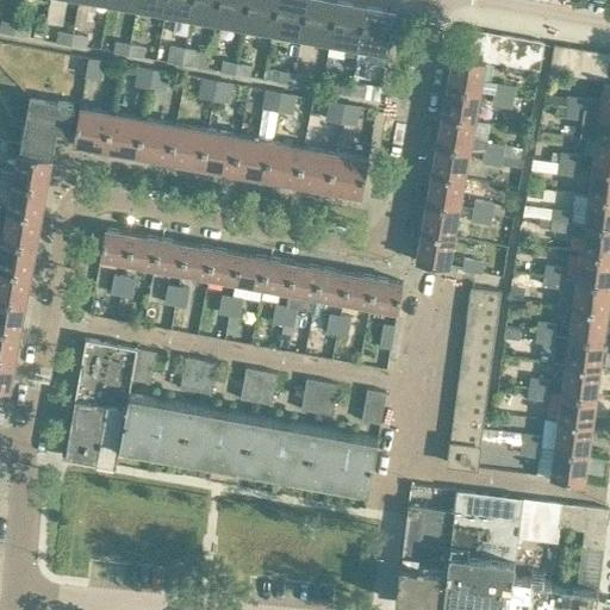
[(135,0),(134,7),(162,12),(163,0),(135,0)]
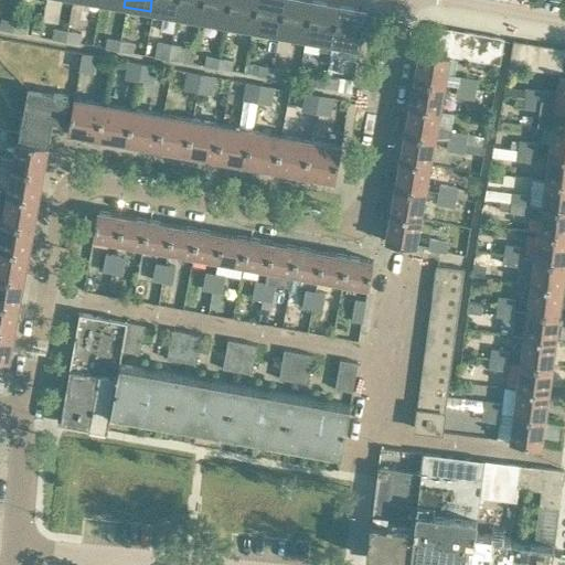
[(151,0),(150,11),(177,16),(179,0),(151,0)]
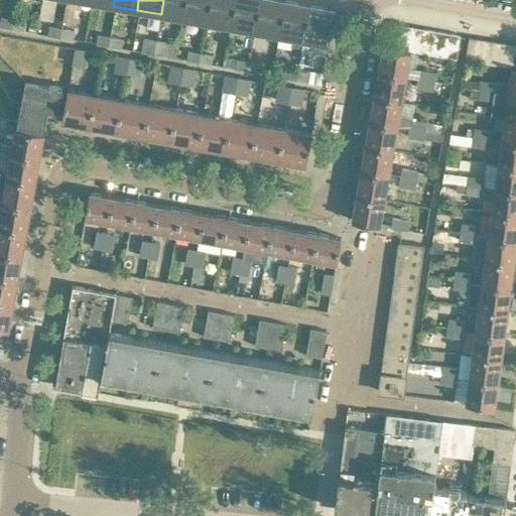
[(163,0),(161,14),(184,18),(187,0),(163,0)]
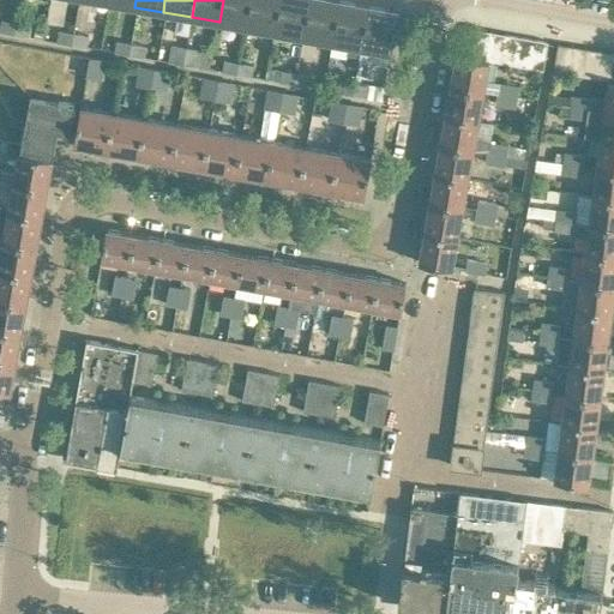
[(223,0),(220,22),(248,26),(253,0),(223,0)]
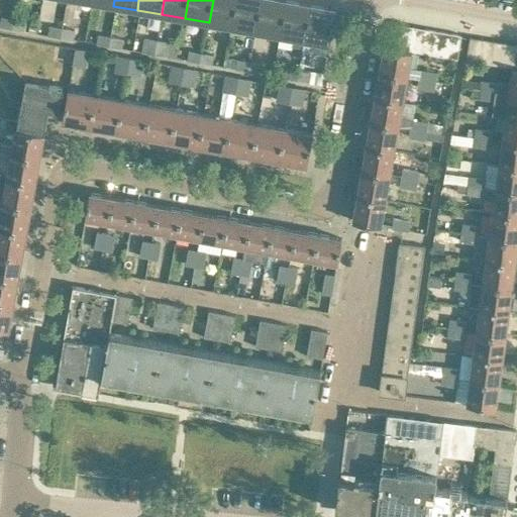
[(213,0),(209,22),(233,27),(237,0),(213,0)]
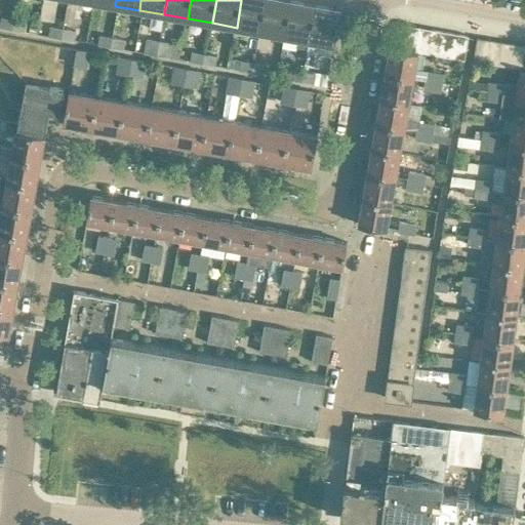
[(241,0),(237,28),(261,32),(267,0),(241,0)]
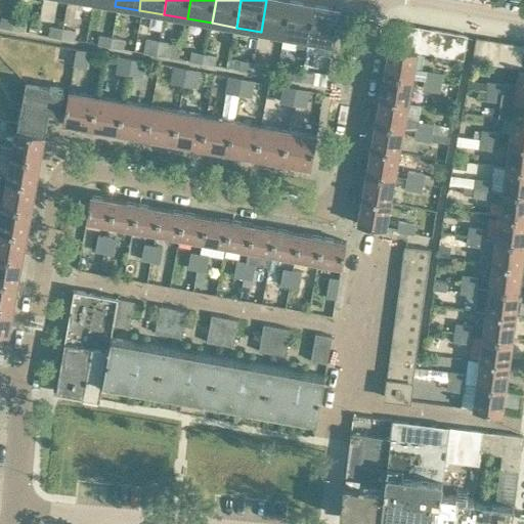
[(266,0),(261,32),(285,36),(291,1),(290,0),(266,0)]
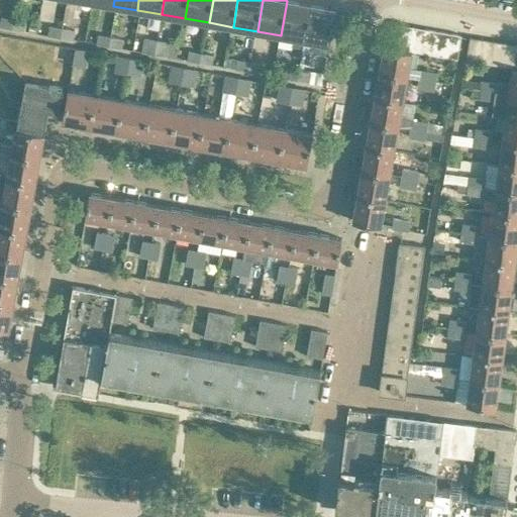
[(281,35),(280,43),(292,45),(293,43),(304,45),(305,39),(311,5),(311,4),(300,2),(300,3),(287,1),(281,35)]
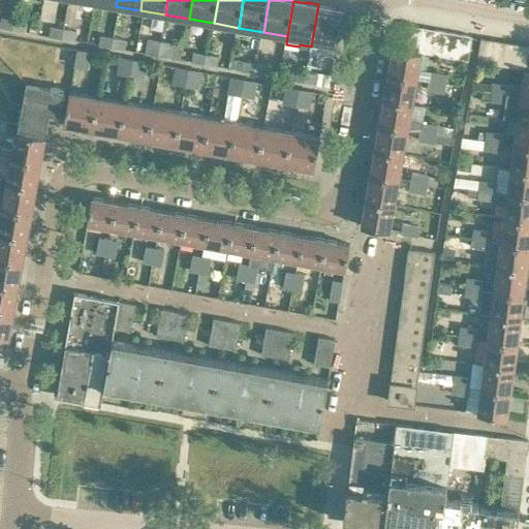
[(332,8),(318,5),(312,40),(336,44),(339,30),(340,30),(341,24),(340,24),(342,9),(332,7),(332,8)]
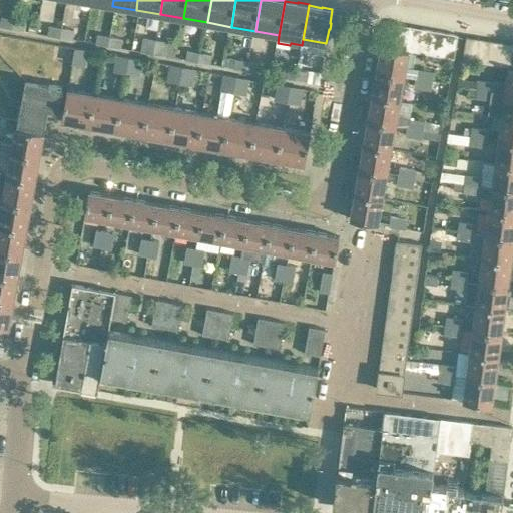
[(0,15),(0,26),(10,29),(12,18),(0,15)]
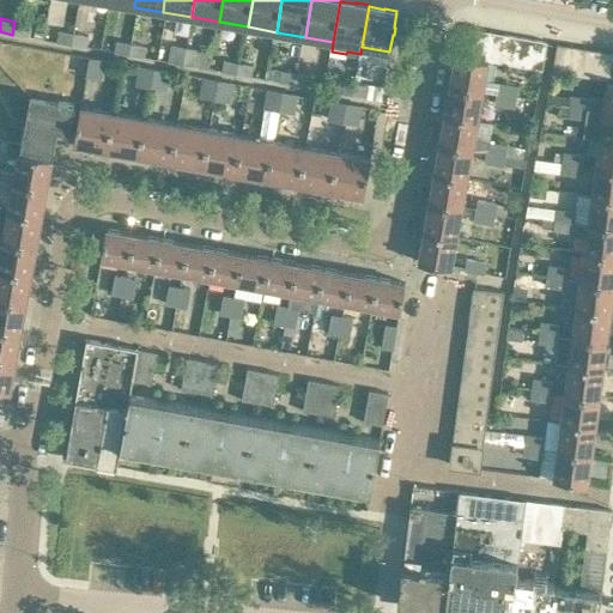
[(14,22),(12,35),(28,37),(30,24),(14,22)]
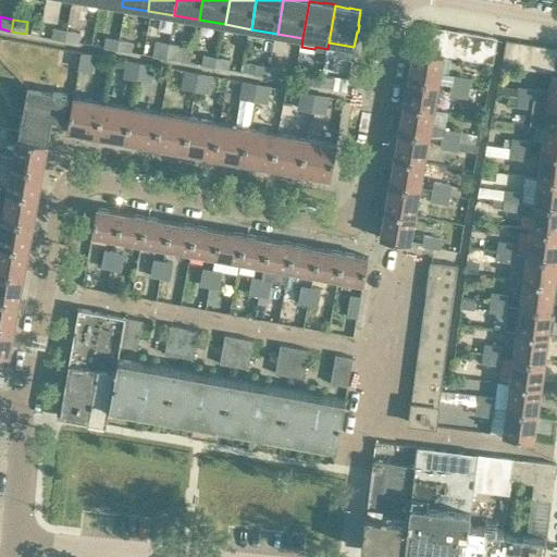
[(50,26),(48,38),(63,40),(65,28),(50,26)]
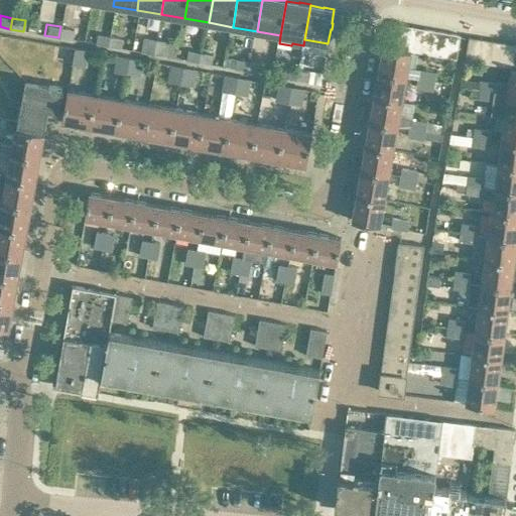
[(397,48),(408,50),(412,26),(401,24),(397,48)]
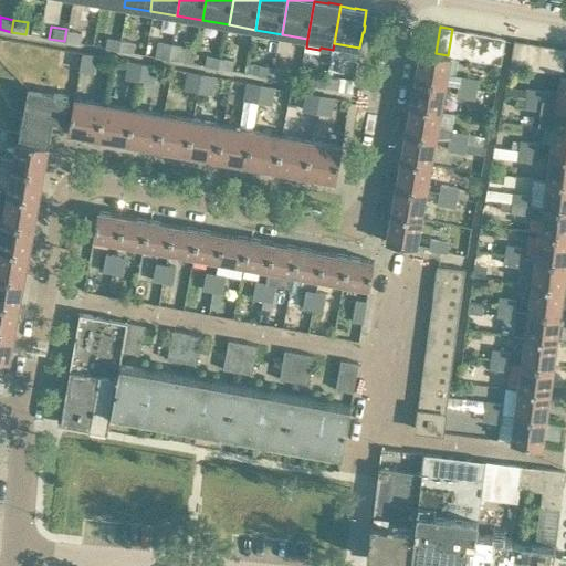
[(82,32),(66,29),(64,41),(80,44),(82,32)]
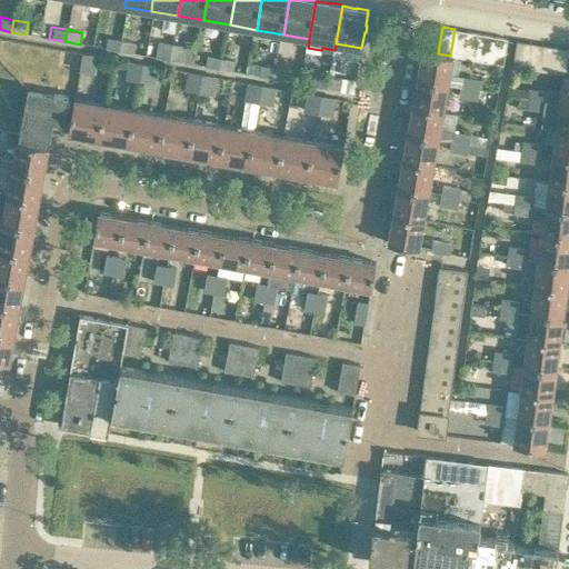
[(450,56),(453,56),(463,58),(468,31),(455,29),(450,56)]
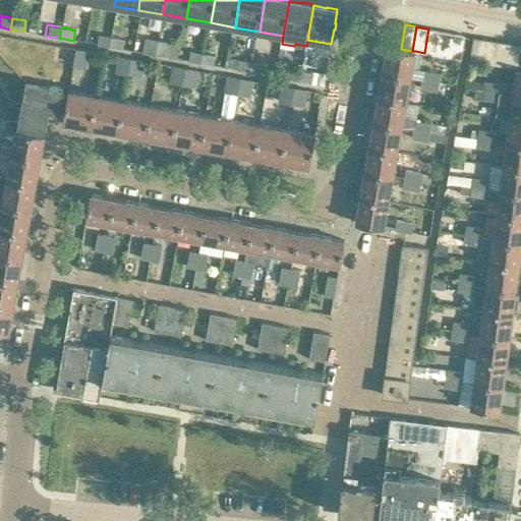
[(424,53),(436,55),(441,31),(428,29),(424,53)]
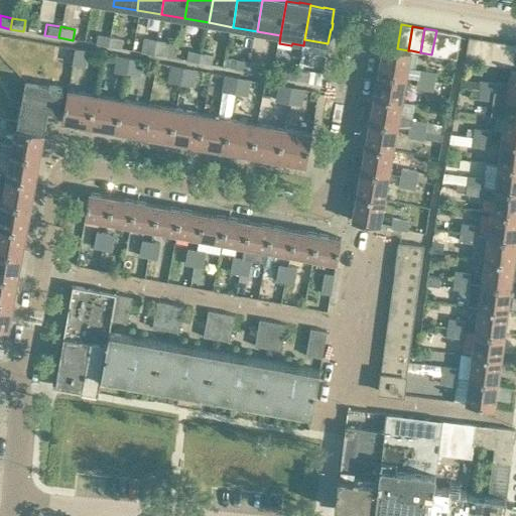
[(448,32),(436,30),(431,54),(443,56),(448,32)]
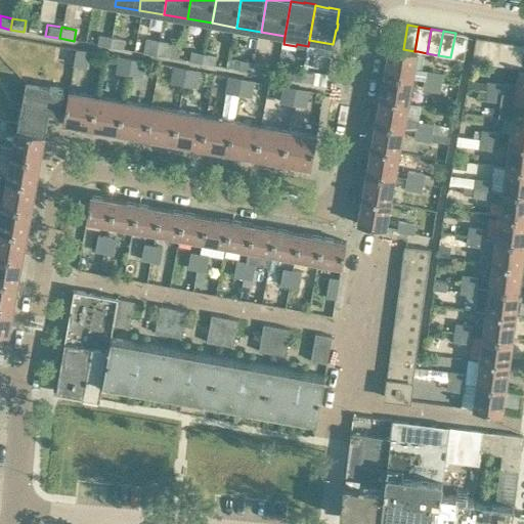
[(468,36),(455,33),(450,57),(464,59),(468,36)]
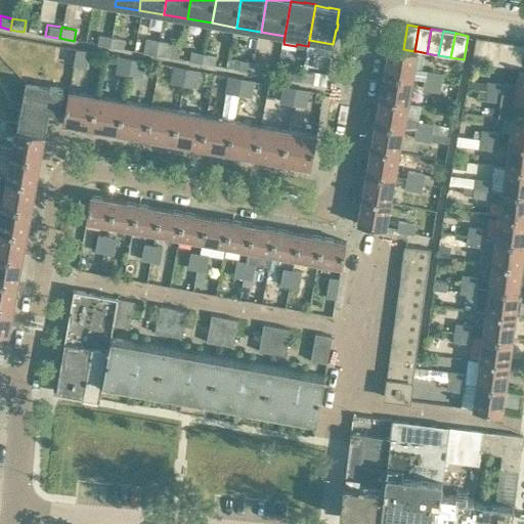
[(99,34),(97,45),(111,47),(113,36),(99,34)]
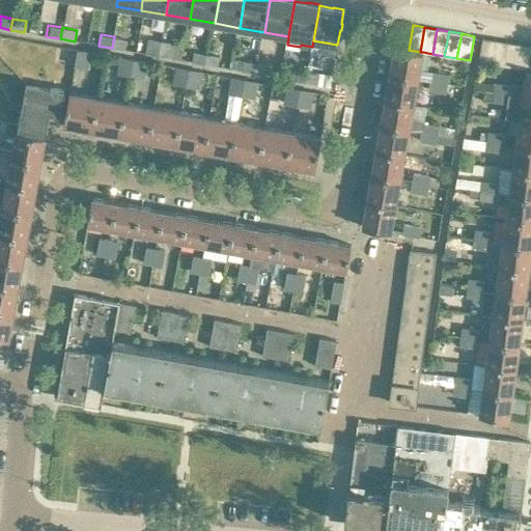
[(127,39),(114,36),(112,48),(126,50),(127,39)]
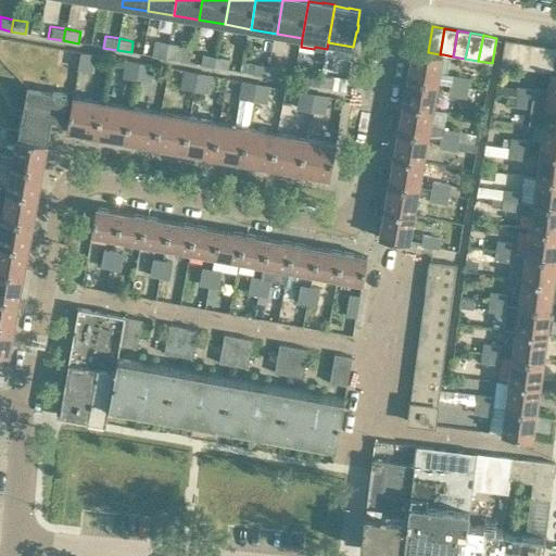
[(501,65),(517,67),(521,42),(505,39),(501,65)]
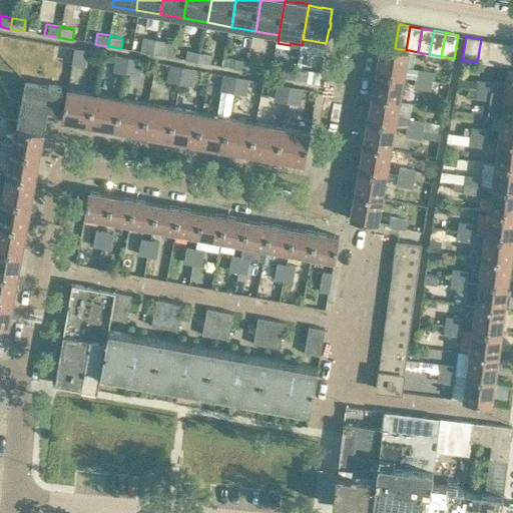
[(142,37),(140,52),(153,54),(156,39),(142,37)]
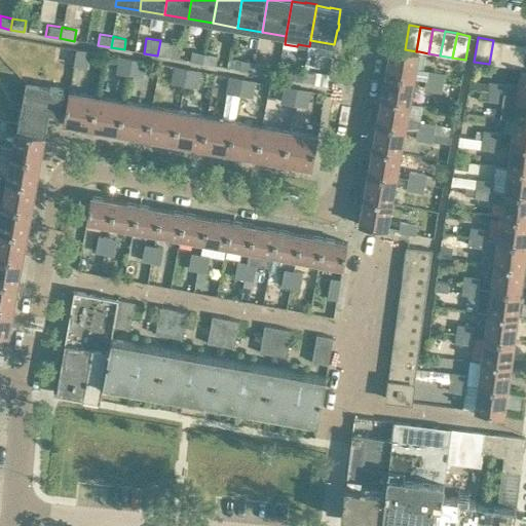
[(160,40),(157,55),(171,58),(173,43),(174,42),(160,40)]
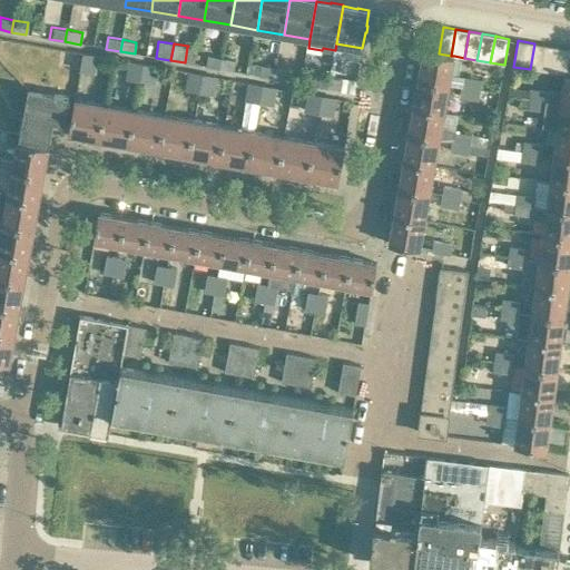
[(530,69),(543,71),(548,46),(534,43),(530,69)]
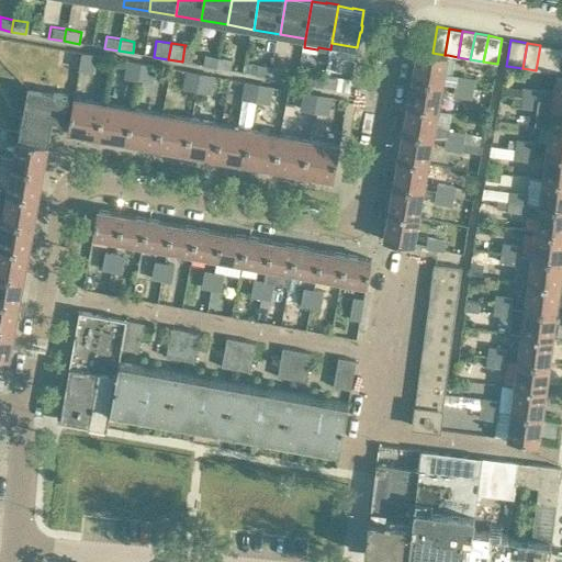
[(553,46),(540,45),(536,70),(548,72),(553,46)]
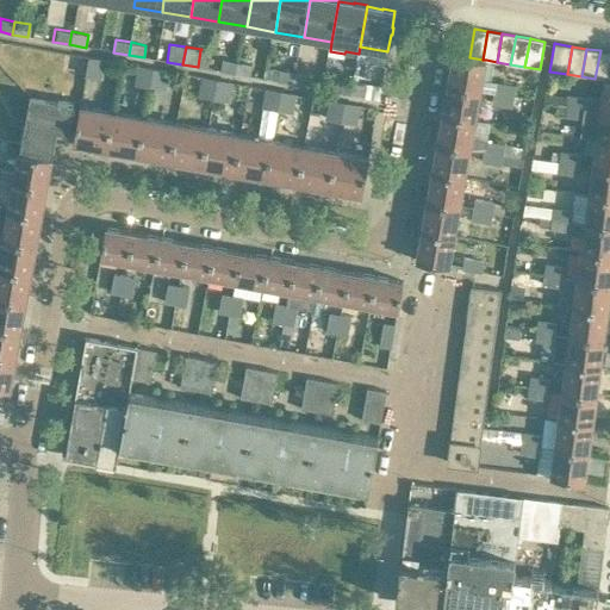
[(595,79),(605,81),(609,81),(609,78),(609,51),(601,50),(595,79)]
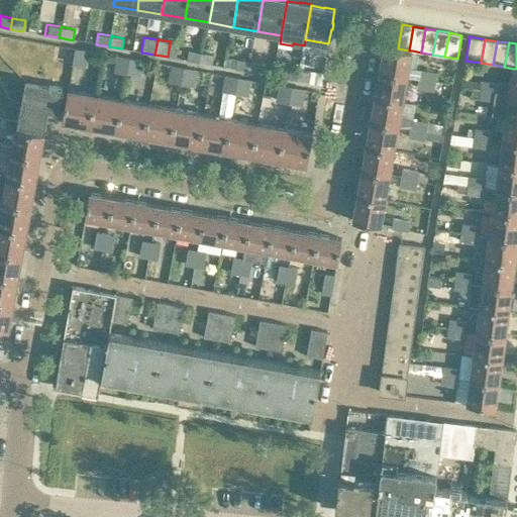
[(380,72),(407,77),(419,79),(436,82),(437,73),(409,68),(412,50),(409,50),(398,48),(384,45),(380,72)]
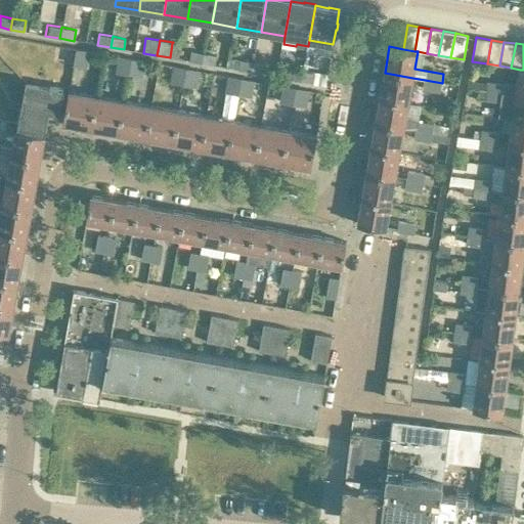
[(89,51),(76,49),(73,64),(86,67),(89,51)]
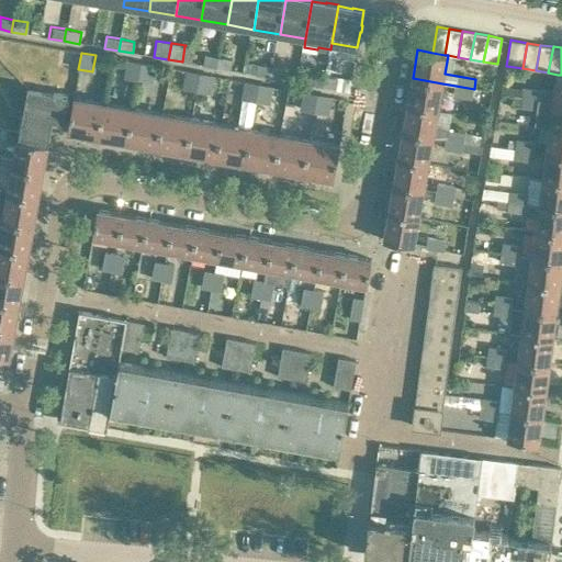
[(204,55),(203,66),(216,68),(218,57),(204,55)]
